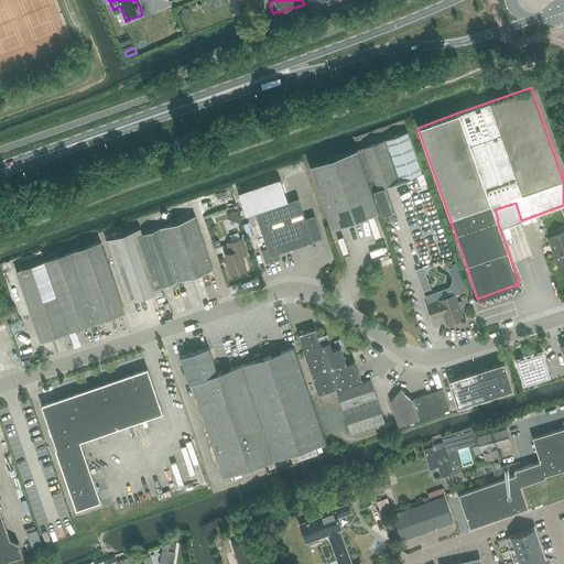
[(381,215),(392,212),(383,186),(422,173),(407,131),(358,149),(381,215)]
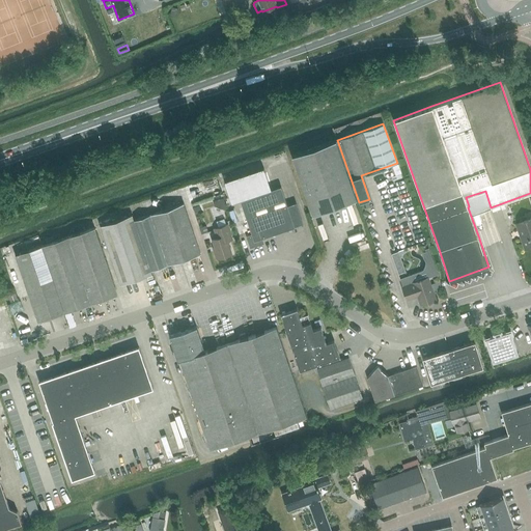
[(312,215),(356,199),(335,140),(291,156),(312,215)]
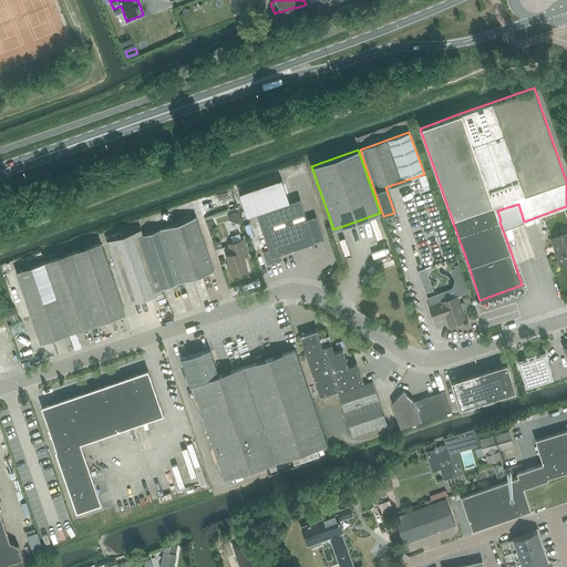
[(281,178),(239,193),(247,217),(257,214),(265,236),(269,250),(263,253),(267,265),(279,260),(277,255),(315,241),(313,241),(323,238),(316,216),(307,219),(299,198),(289,203),(281,178)]
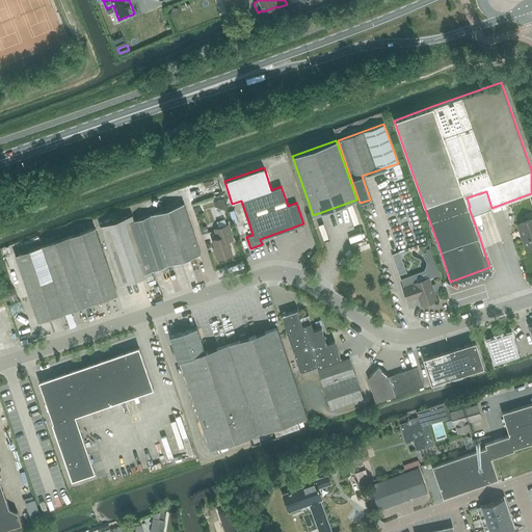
[(166,265),(201,254),(184,204),(150,215),(166,265)]
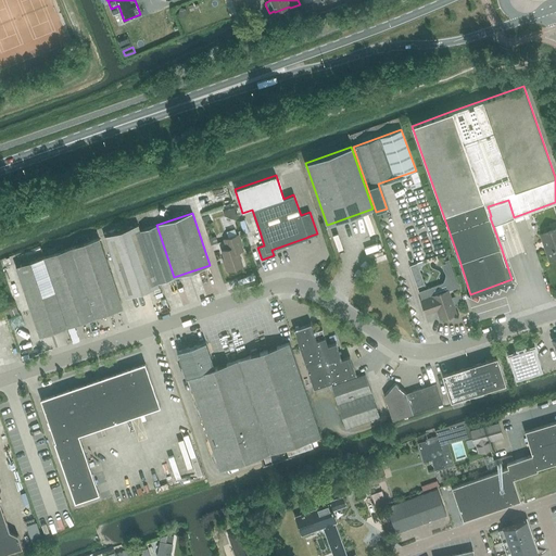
[(207,214),(201,216),(203,224),(211,222),(207,214)]
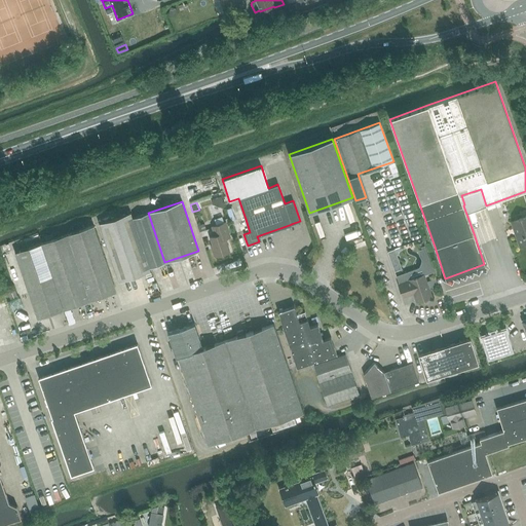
[(164,262),(148,213),(132,218),(130,213),(99,223),(119,282),(150,271),(149,268),(164,262)]
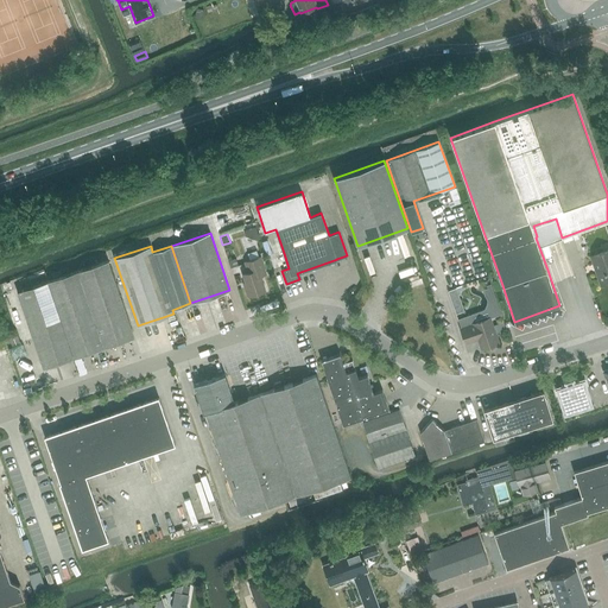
[(607,280),(607,249),(590,257),(595,268),(597,268),(603,283),(607,280)]
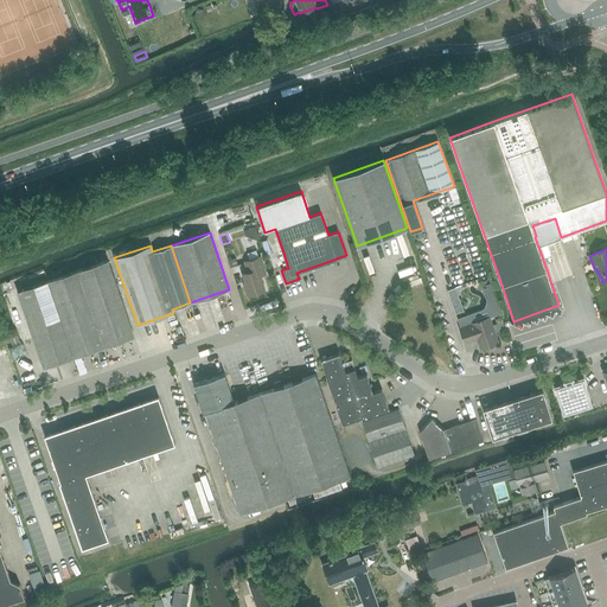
[(249,295),(264,289),(260,275),(266,273),(260,256),(244,261),(248,272),(242,274),(249,295)]
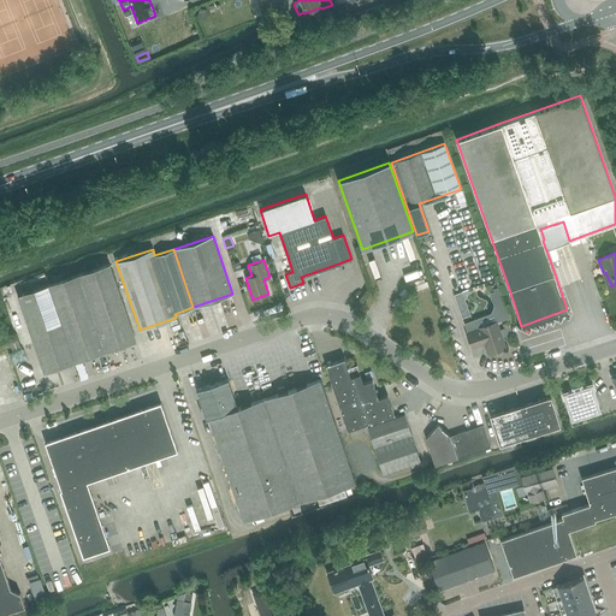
[(75,362),(106,351),(136,341),(110,264),(48,284),(75,362)]
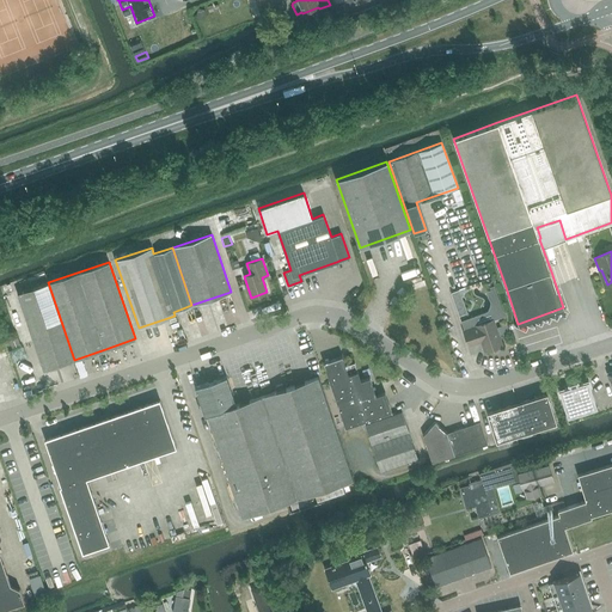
[(74,360),(48,282),(18,293),(43,369),(74,360)]
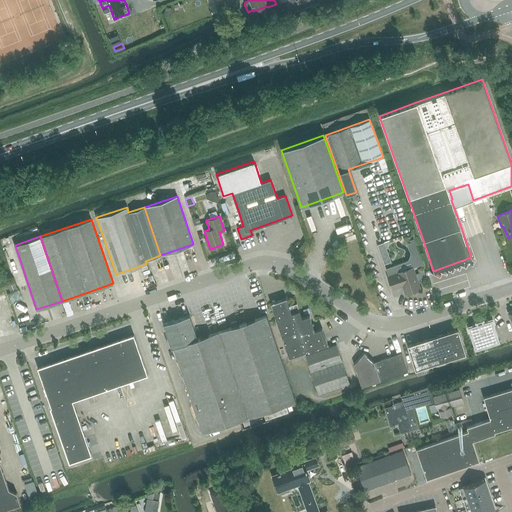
[(384,242),(377,244),(384,264),(391,261),(384,242)]
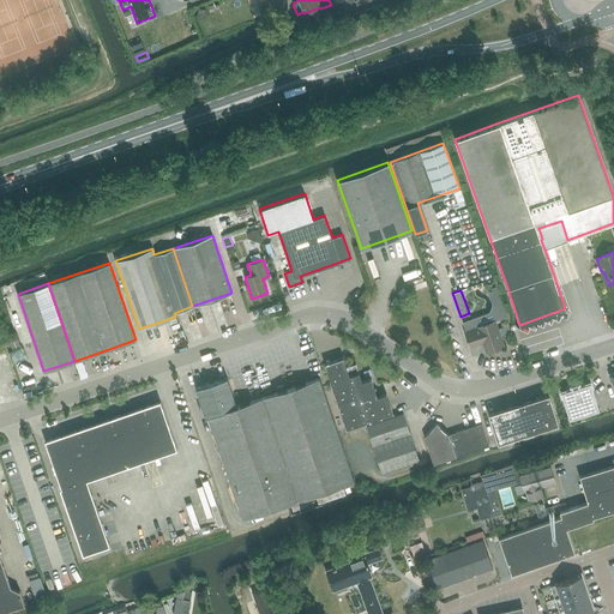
[(477,327),(465,332),(470,347),(483,342),(487,353),(504,347),(500,338),(512,333),(509,325),(498,329),(494,320),(477,326),(477,327)]
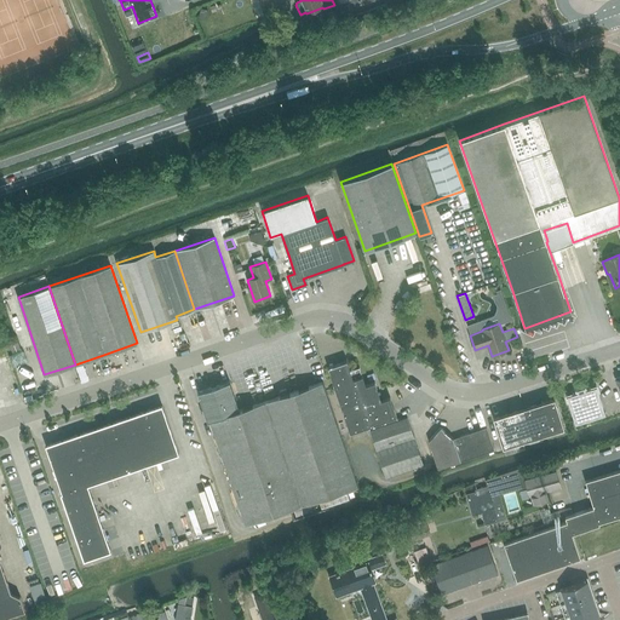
[(12,352),(21,349),(18,342),(10,345),(12,352)]
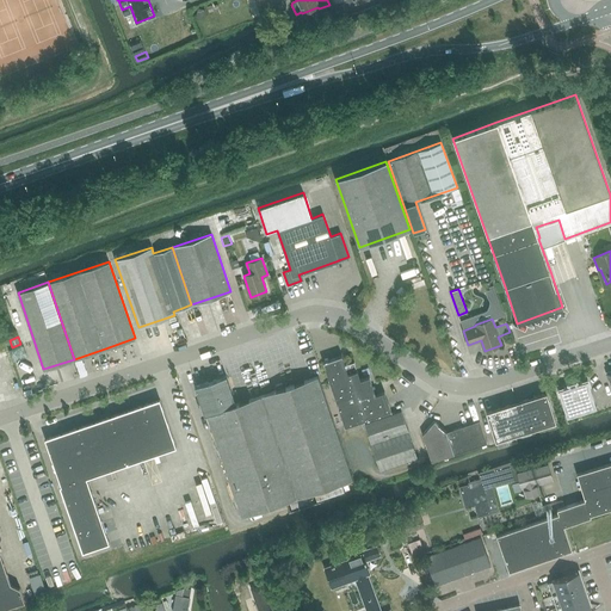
[(363,420),(392,411),(384,392),(375,395),(369,376),(360,380),(355,362),(345,365),(341,356),(322,362),(345,426),(363,420)]
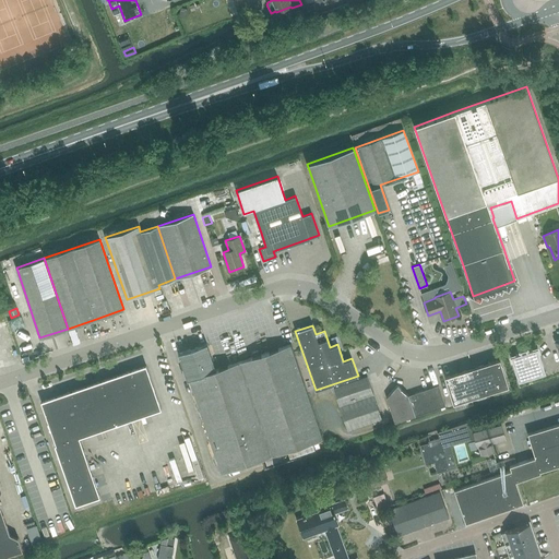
[(214,370),(205,344),(180,353),(189,379),(221,472),(322,438),(290,344),(214,370)]
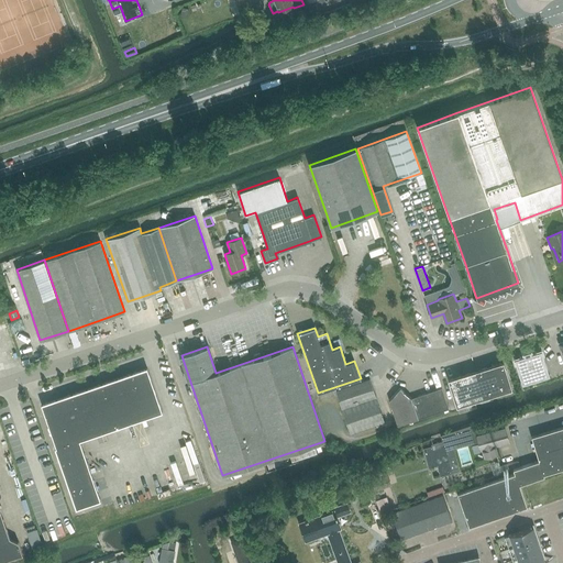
[(522,384),(536,379),(550,375),(541,350),(534,352),(533,350),(527,351),(520,353),(521,356),(514,359),(522,384)]
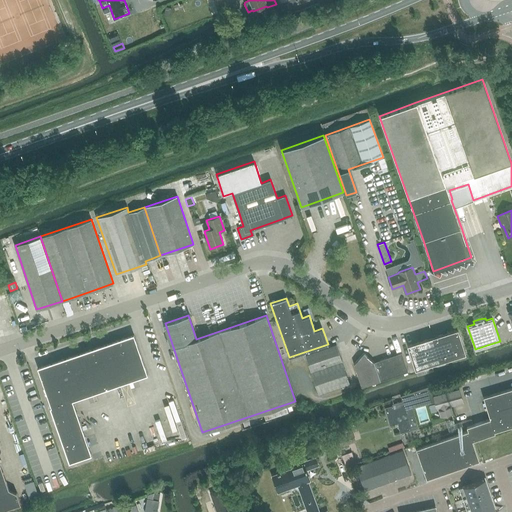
[(433,337),(440,360),(464,352),(458,332),(456,331),(454,330),(433,337)]
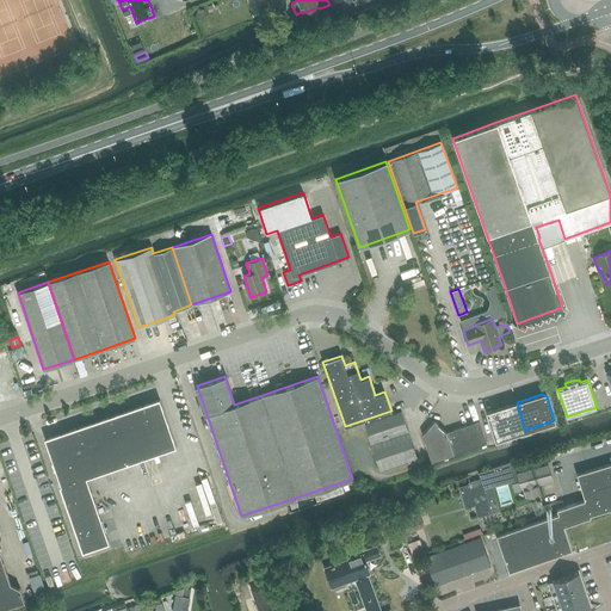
[(84,551),(109,543),(86,477),(176,446),(160,400),(45,439),(84,551)]
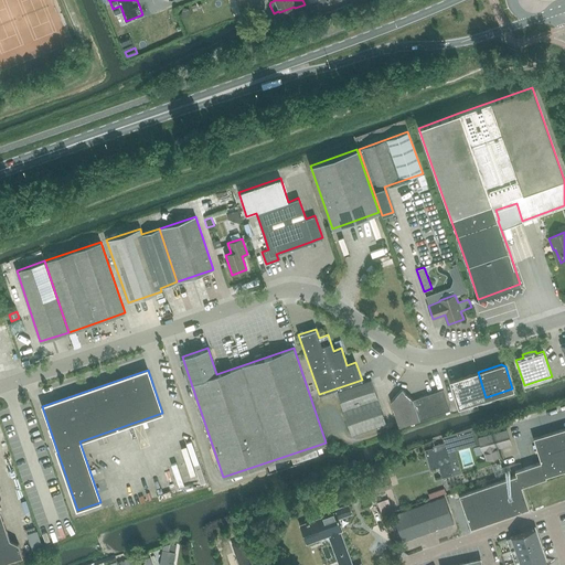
[(459,406),(486,397),(478,372),(454,380),(451,382),(451,384),(459,406)]
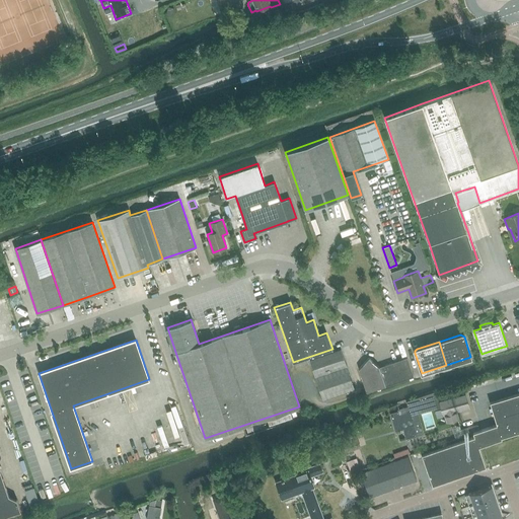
[(332,349),(308,357),(322,399),(355,388),(341,349),(332,352),(332,349)]
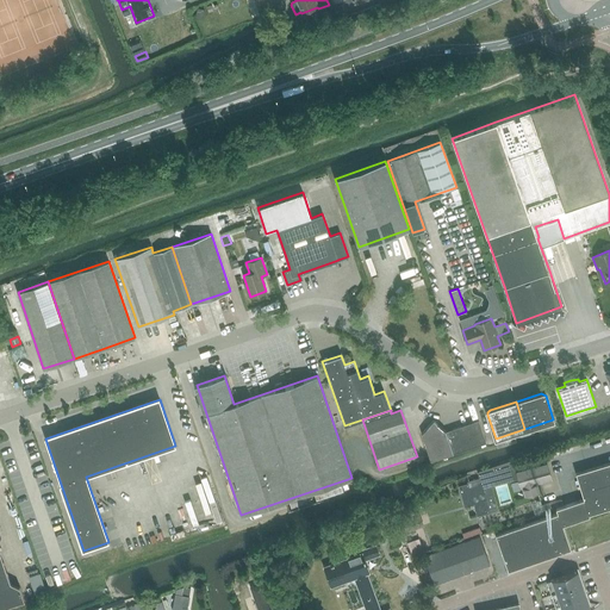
[(486,443),(478,421),(446,431),(433,421),(421,434),(430,461),(486,443)]
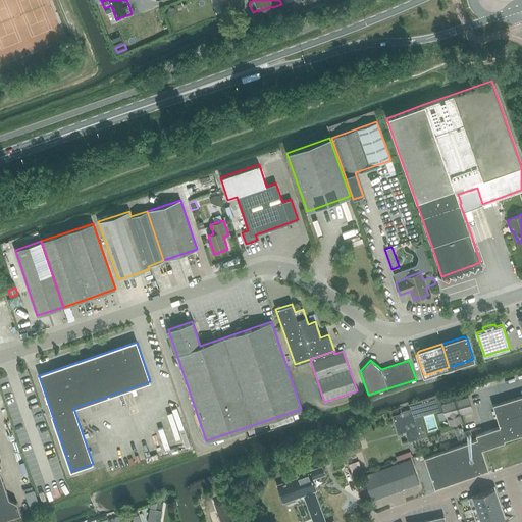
[(400,414),(393,416),(398,433),(406,431),(408,441),(426,436),(421,417),(423,415),(444,410),(444,411),(442,411),(444,413),(445,413),(446,418),(447,418),(449,425),(462,421),(460,414),(472,411),(471,409),(469,410),(466,398),(468,397),(467,395),(441,402),(439,395),(409,404),(410,409),(400,412),(400,414)]
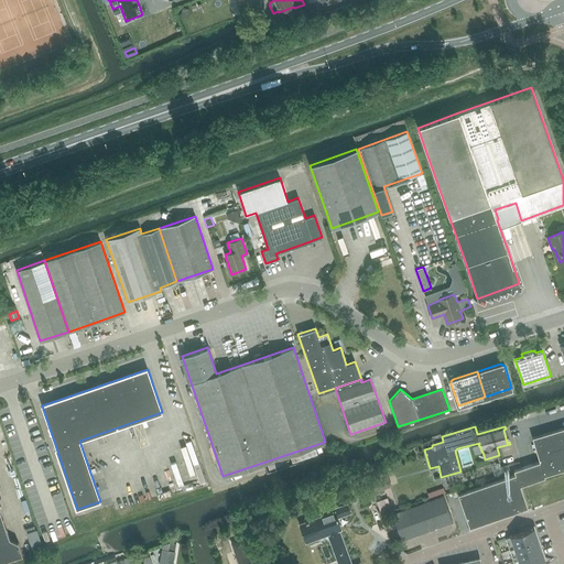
[(563,427),(533,437),(540,461),(513,470),(514,475),(458,494),(469,528),(528,507),(520,486),(545,477),(544,476),(563,469),(563,427)]
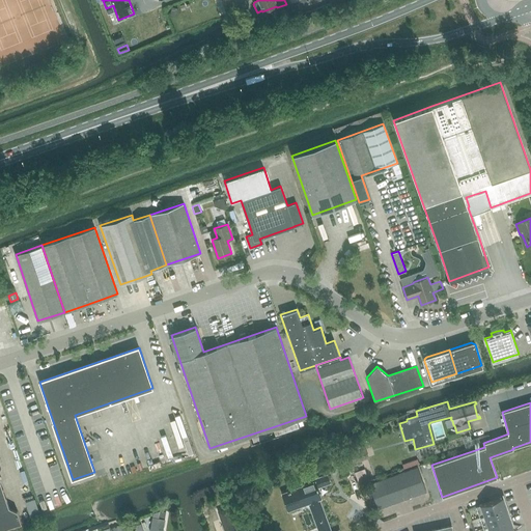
[(352,464),(369,457),(365,448),(348,453),(352,464)]
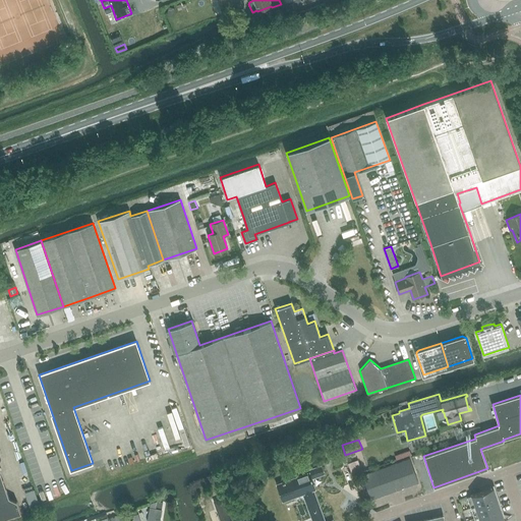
[(342,450),(336,452),(340,462),(346,460),(342,450)]
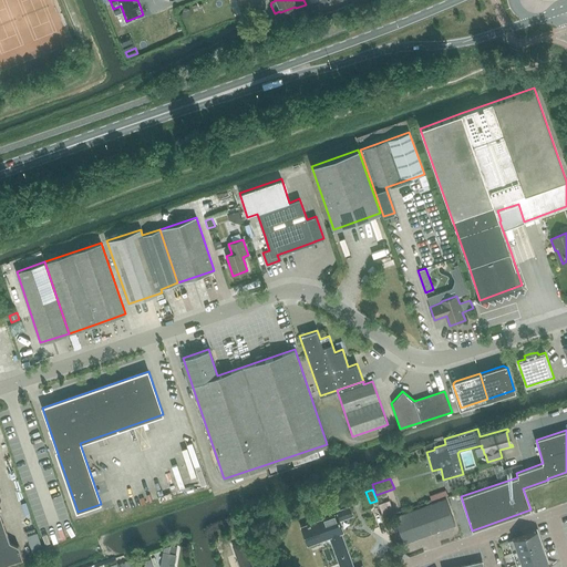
[(430,495),(431,500),(447,494),(445,490),(430,495)]
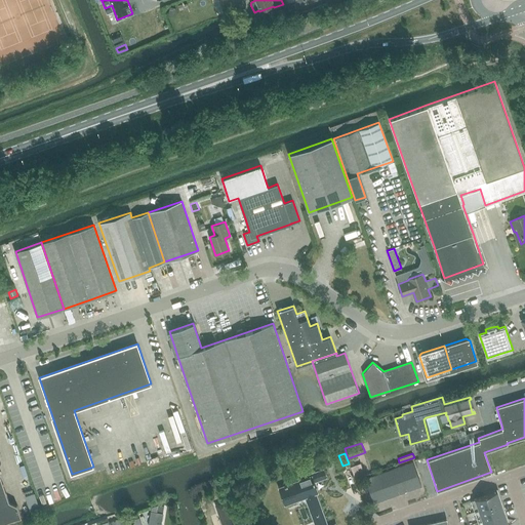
[(0,523),(21,517),(17,506),(9,501),(0,475),(0,462),(2,460),(0,454),(0,523)]
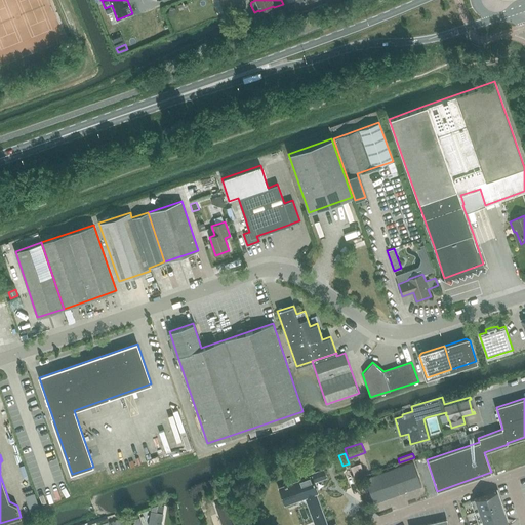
[(373,502),(374,502),(420,486),(412,461),(365,478),(373,502)]
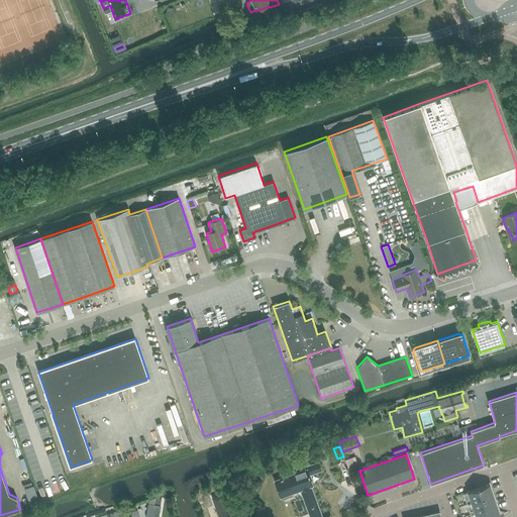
[(354,455),(345,459),(350,473),(359,469),(354,455)]
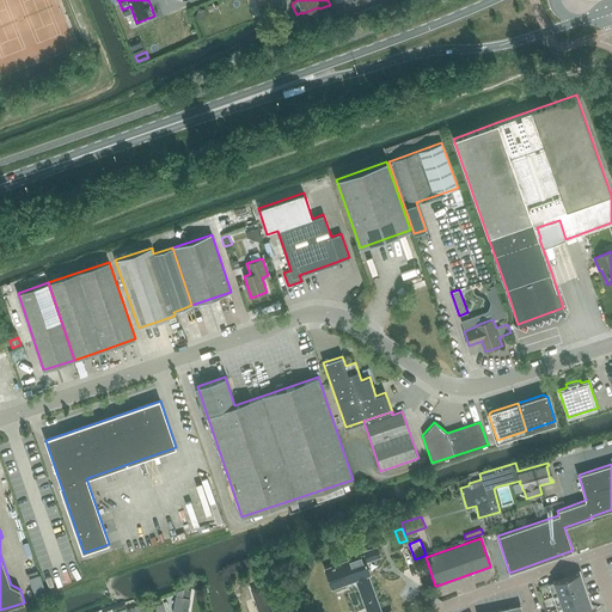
[(389,611),(380,611),(367,575),(369,575),(365,563),(380,557),(377,548),(361,554),(361,556),(324,569),(331,588),(355,580),(367,611),(390,611),(389,611)]
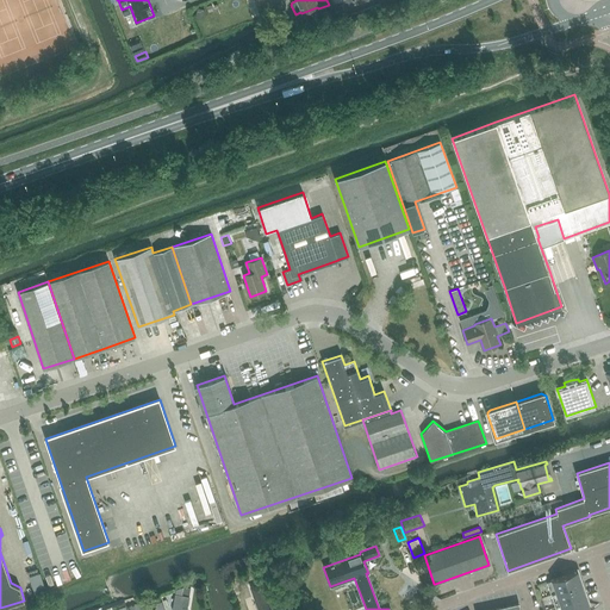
[(551,595),(580,584),(576,572),(547,582),(551,595)]
